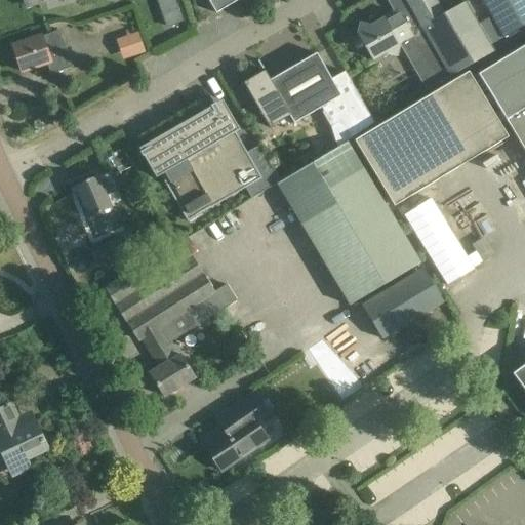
[(208,0),(210,1),(209,2),(216,14),(237,1),(237,0),(208,0)]
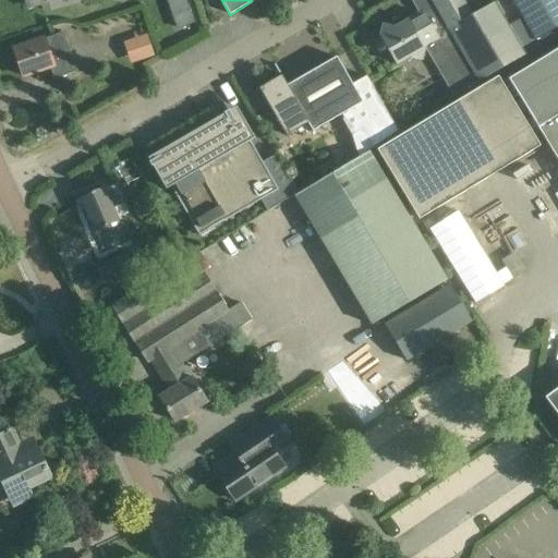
[(383,25),(379,37),(397,65),(411,57),(422,60),(425,48),(433,44),(450,74),(456,71),(466,89),(525,56),(508,25),(495,2),(472,15),(462,0),(427,0),(424,13),(423,10),(407,20),(407,21),(393,28),(383,25)]
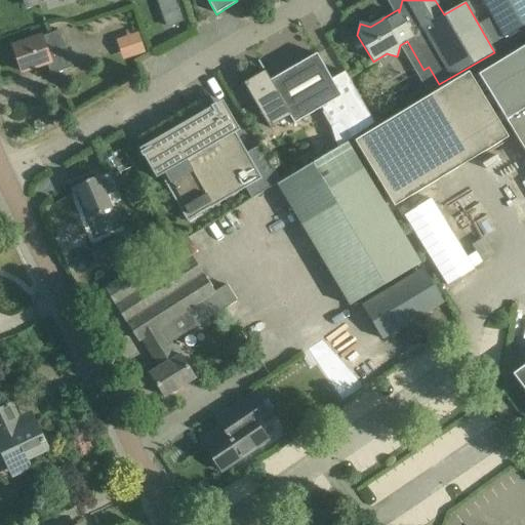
[(509,44),(505,37),(524,25),(524,0),(480,0),(491,17),(478,24),(494,52),(509,44)]
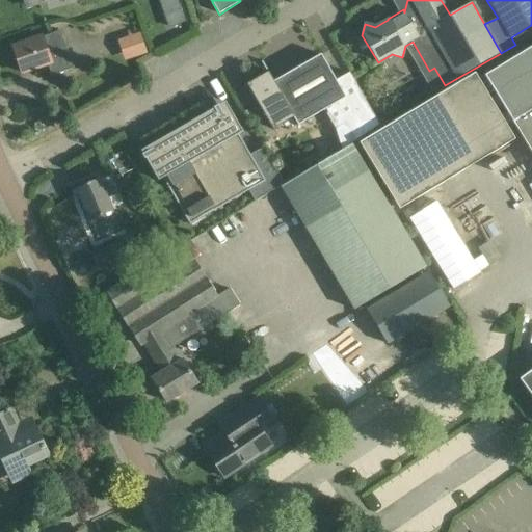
[(184,9),(166,16),(169,27),(188,21),(184,9)]
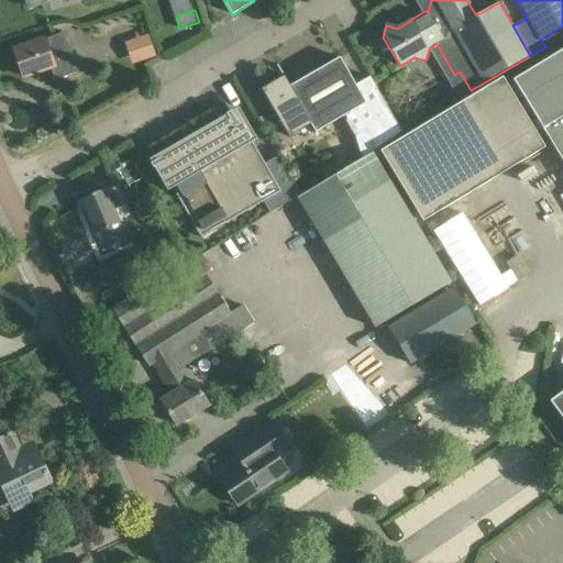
[(54,80),(77,73),(64,33),(13,51),(23,77),(50,68),(54,80)]
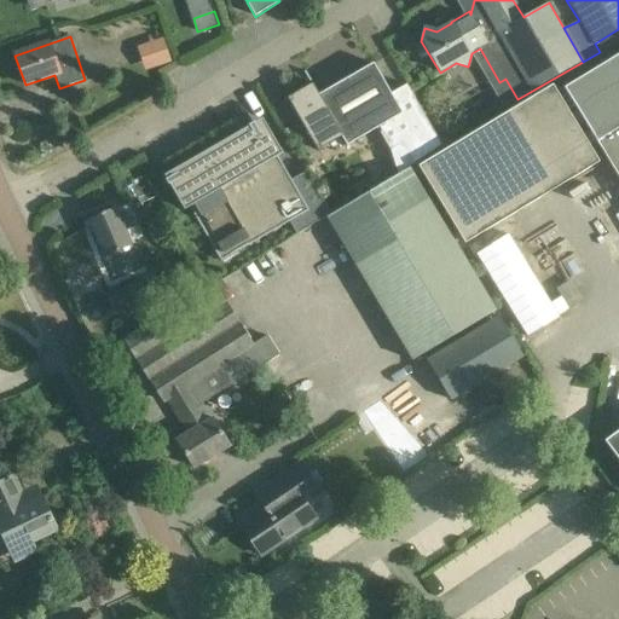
[(140,70),(168,64),(162,39),(134,45),(140,70)]
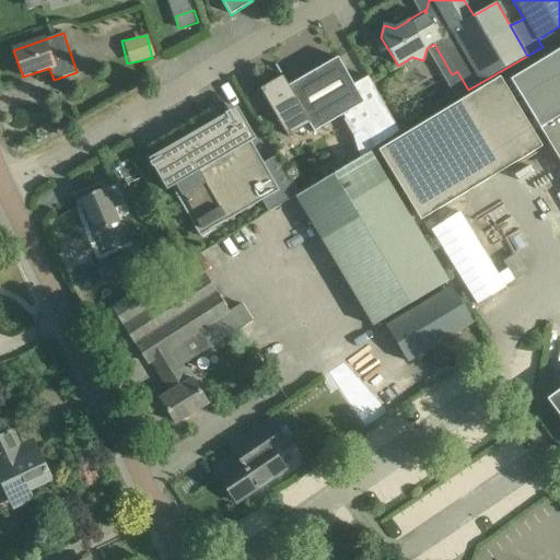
[(559,48),(510,80),(538,126),(559,113),(559,48)]
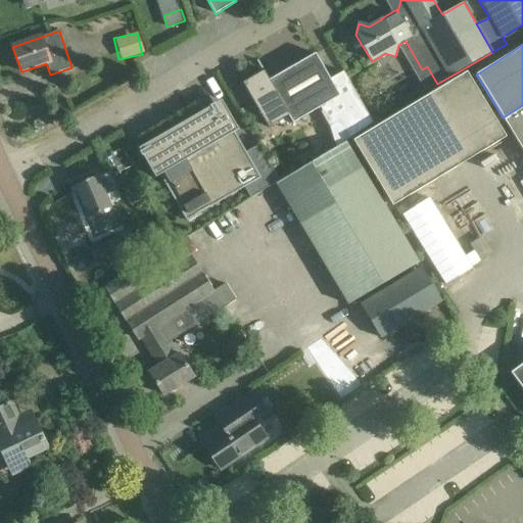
[(343,72),(330,80),(316,54),(302,61),(301,61),(269,80),(257,60),(256,61),(263,72),(242,83),(269,128),(288,115),(293,124),(321,107),(323,111),(321,112),(330,128),(331,128),(331,127),(341,121),(351,137),(373,123),(343,72)]
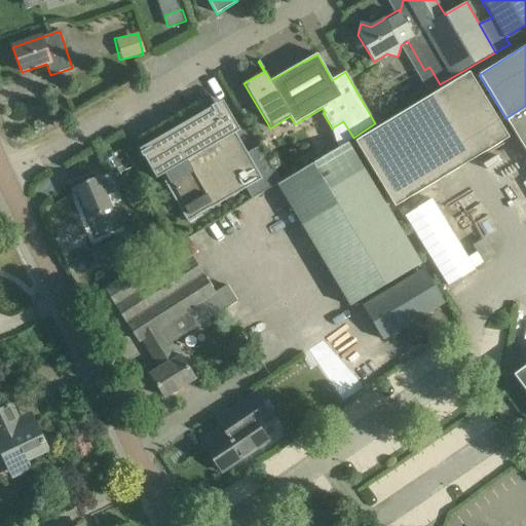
[(395,208),(509,138),(470,72),(355,142),(395,208)]
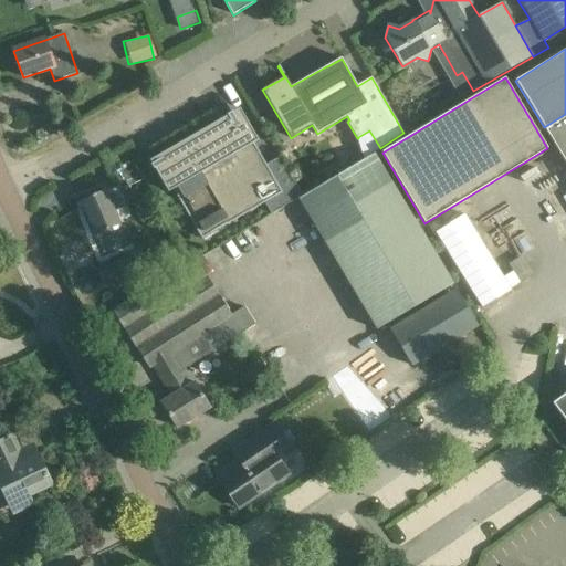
[(259,96),(249,103),(258,116),(268,109),(259,96)]
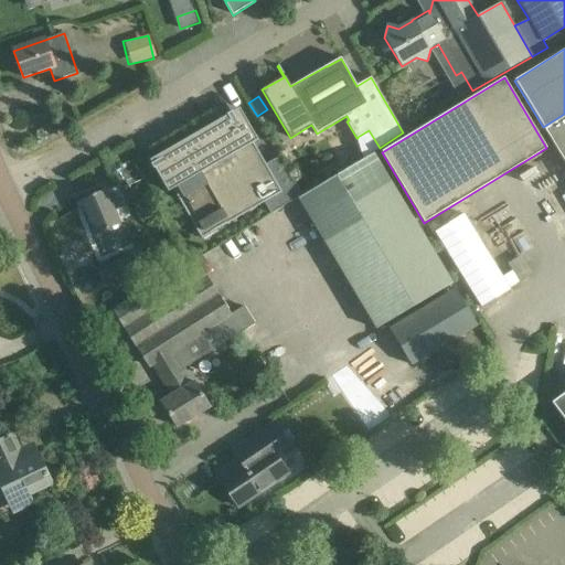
[(240,108),(150,160),(168,192),(173,189),(202,238),(264,203),(270,214),(270,215),(298,199),(298,198),(301,196),(279,158),(266,166),(253,142),(257,140),(240,108)]
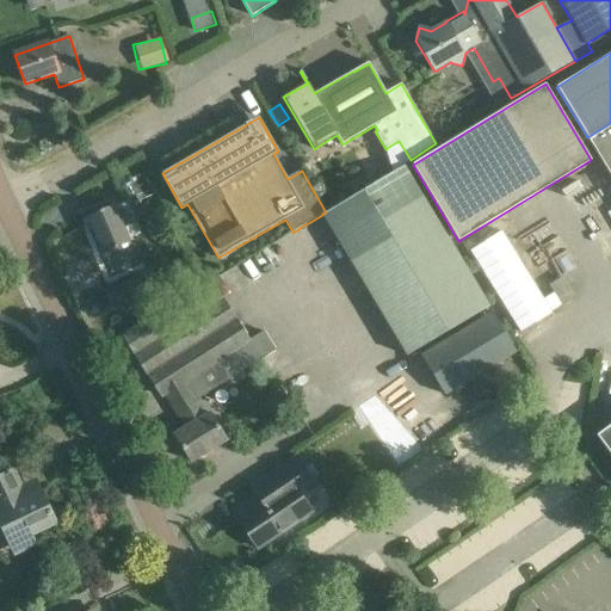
[(610,123),(587,137),(610,176),(610,123)]
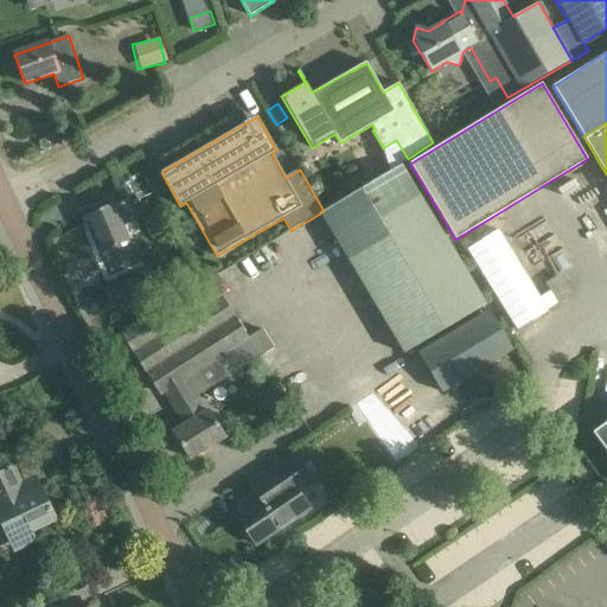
[(474,285),(404,167),(402,164),(324,211),(320,212),(404,353),(486,305),(474,285)]
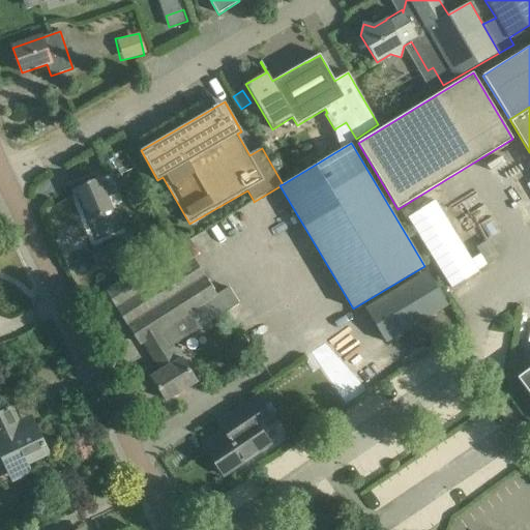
[(89,221),(112,210),(107,198),(115,195),(112,185),(104,188),(98,178),(76,187),(89,221)]
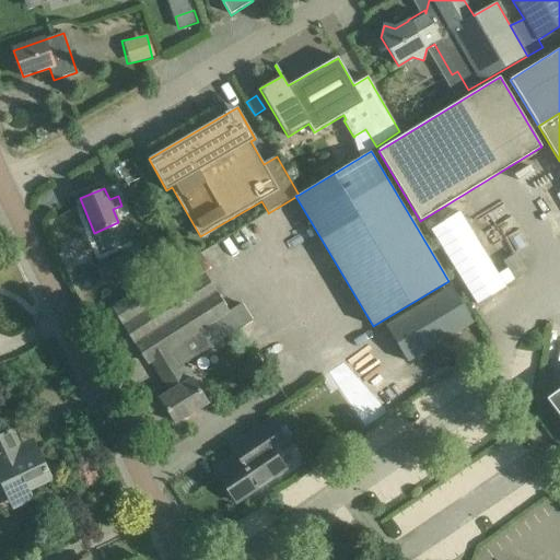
[(505,288),(459,213),(431,231),(477,305),(505,288)]
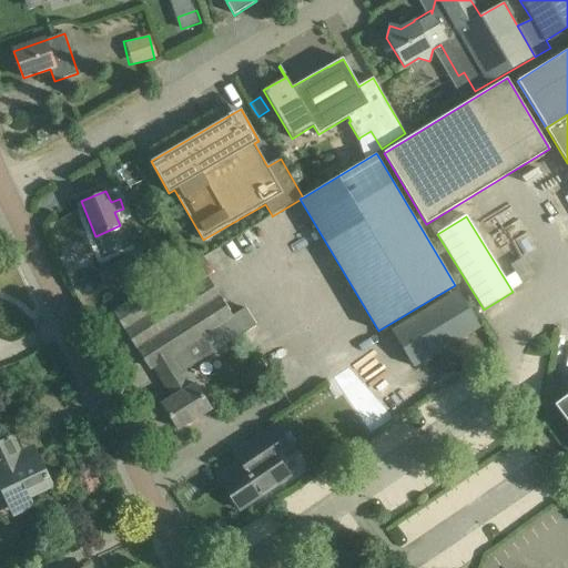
[(99,273),(108,287),(137,272),(127,256),(99,273)]
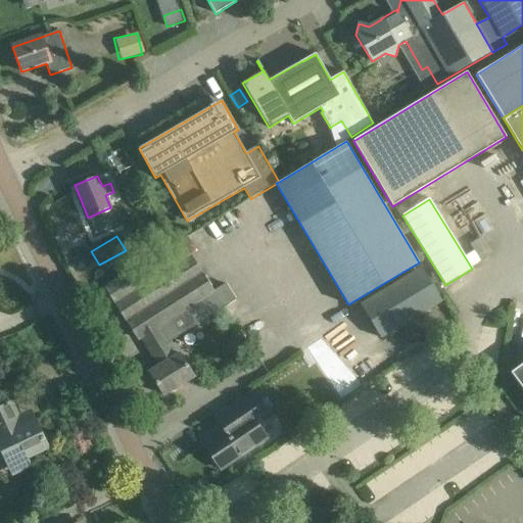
[(214,291),(182,239),(105,287),(138,340),(140,339),(139,338),(141,338),(151,354),(170,343),(169,342),(236,300),(226,284),(214,291)]
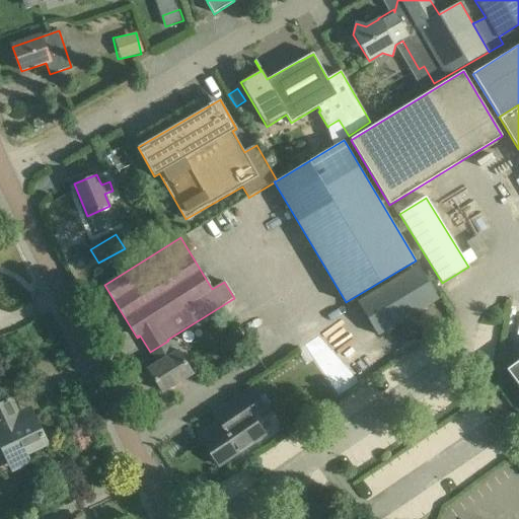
[(377,336),(438,300),(418,266),(358,302),(377,336)]
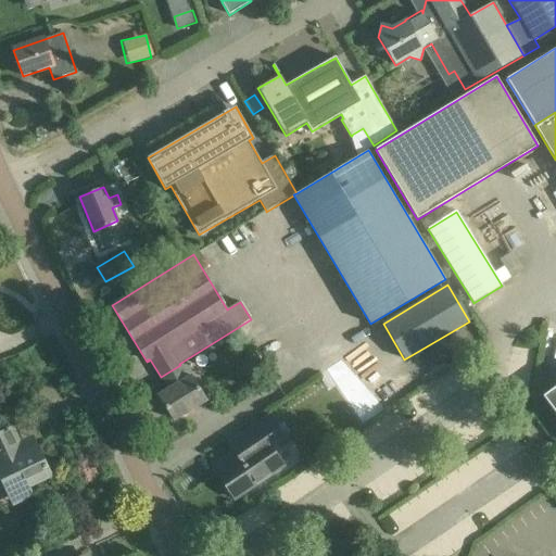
[(328,367),(362,422),(383,409),(387,407),(343,358),(328,367)]
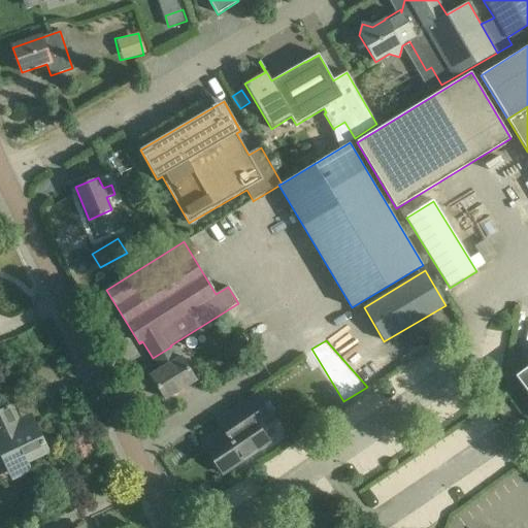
[(196,381),(182,357),(178,358),(171,347),(153,358),(160,370),(151,375),(165,399),(196,381)]
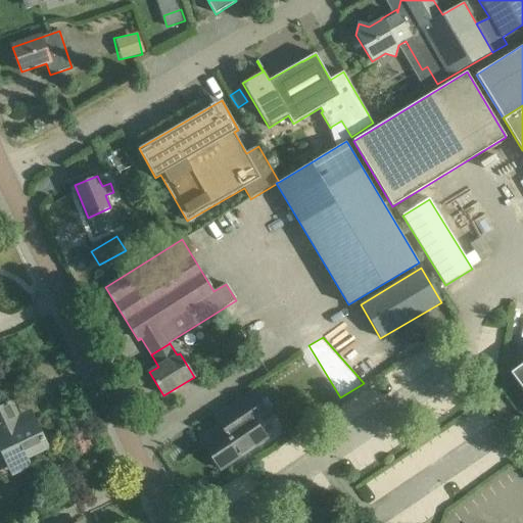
[(522,363),(510,373),(522,390),(522,363)]
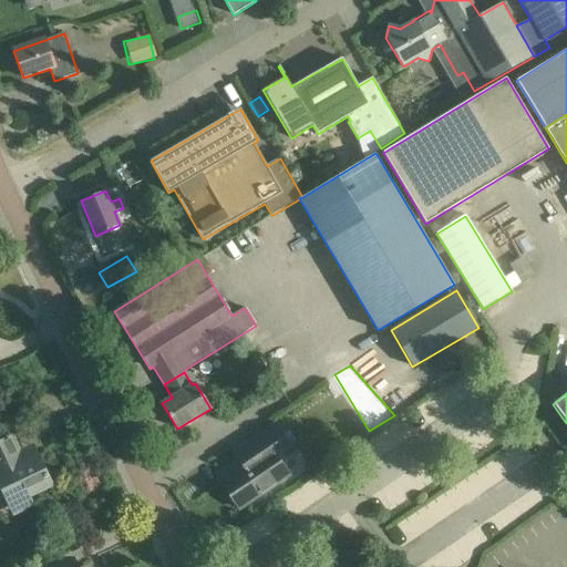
[(244,466),(226,478),(245,506),(264,493),(264,495),(291,476),(281,461),(296,452),(289,442),(287,442),(275,424),(246,444),(237,450),(234,452),(235,454),(244,466)]
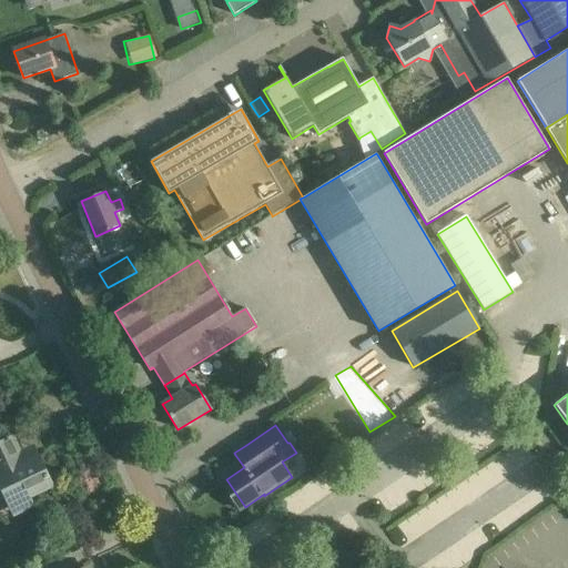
[(12,438),(0,444),(0,485),(4,495),(11,492),(18,504),(30,497),(52,487),(38,456),(22,464),(18,455),(20,454),(19,453),(19,452),(12,438)]
